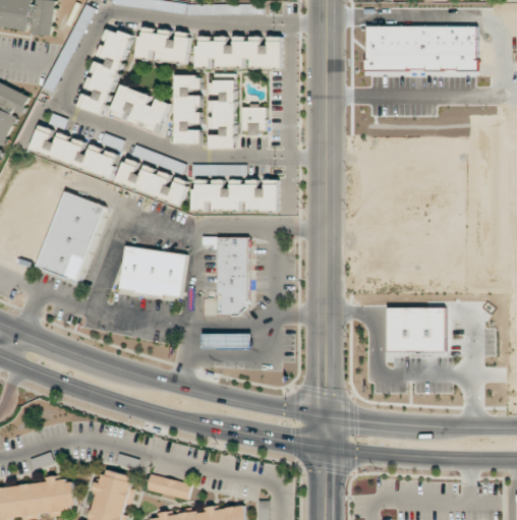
[(53,1),(41,0),(0,0),(0,29),(49,35),(53,1)]
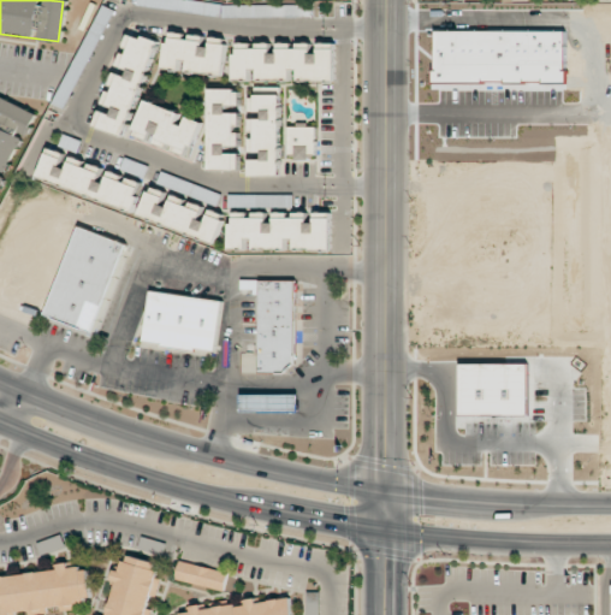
[(49,105),(61,111),(110,11),(98,5),(49,105)]
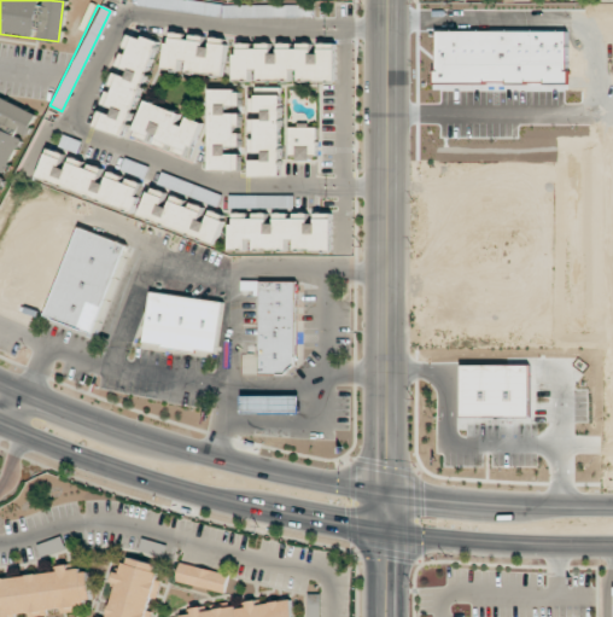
[(91,128),(122,139),(155,41),(123,30),(91,128)]
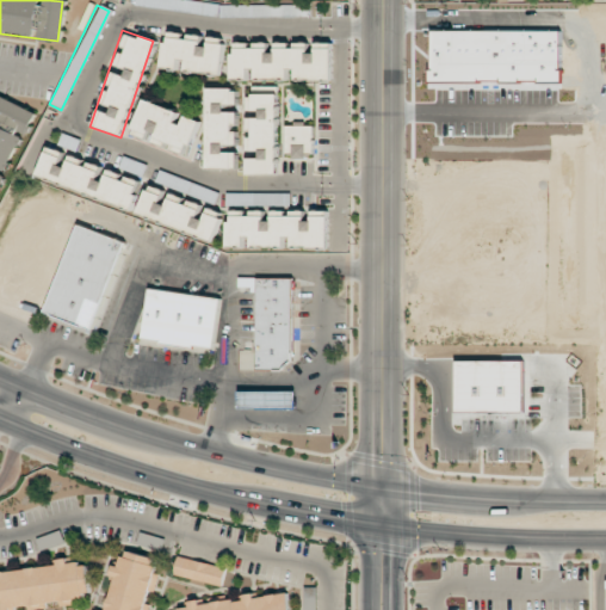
[(217,78),(222,38),(161,31),(156,71),(217,78)]
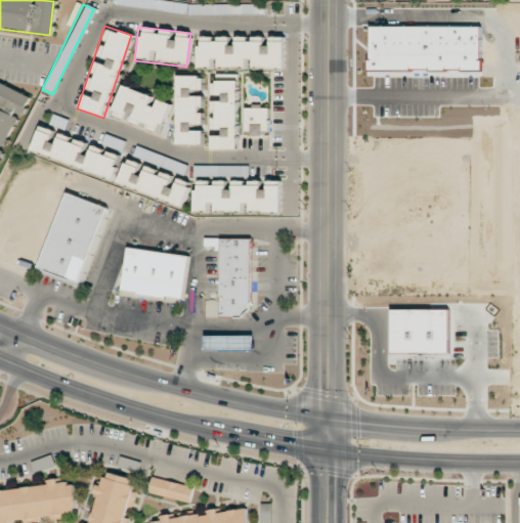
[(282,71),(282,37),(195,36),(195,70),(282,71)]
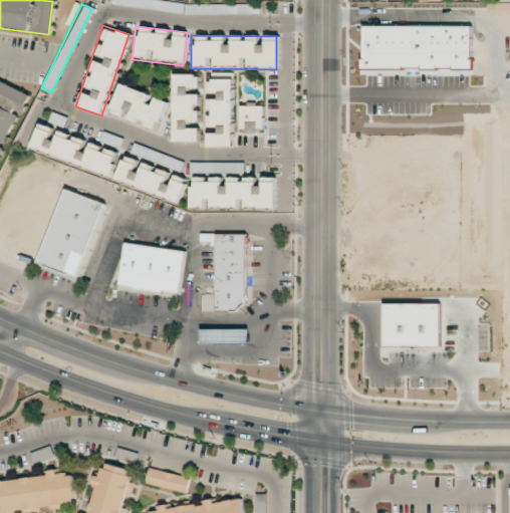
[(170,144),(197,144),(197,73),(170,73),(170,144)]
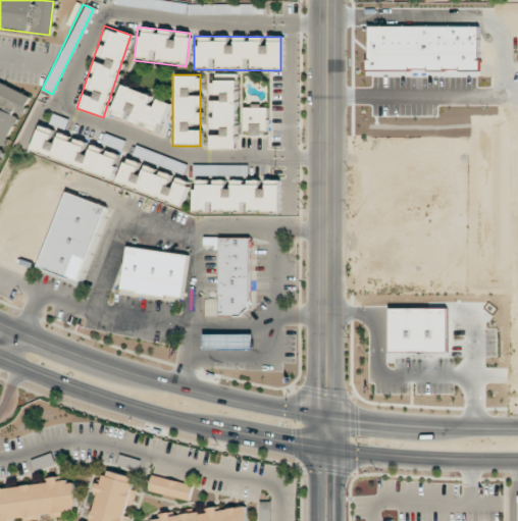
[(235,150),(235,75),(207,75),(207,150),(235,150)]
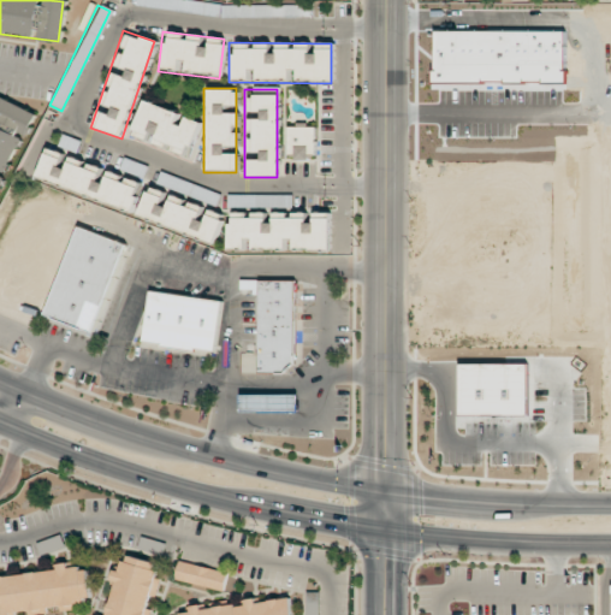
[(0,183),(33,113),(0,98),(0,183)]
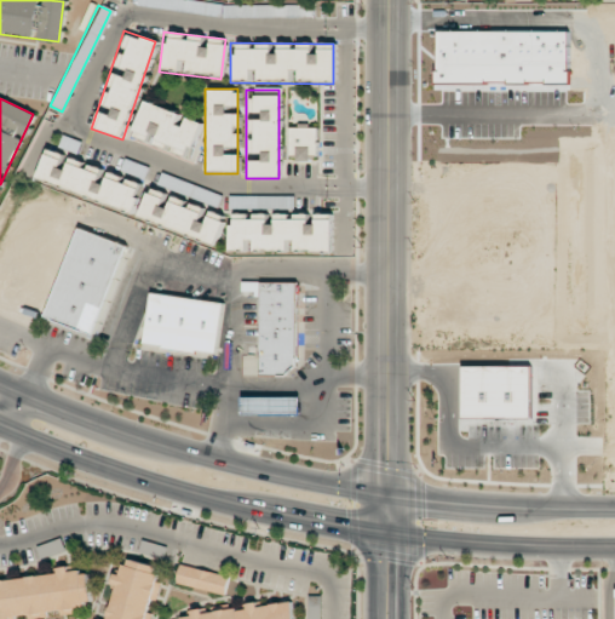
[(199,120),(142,101),(128,139),(187,159),(199,120)]
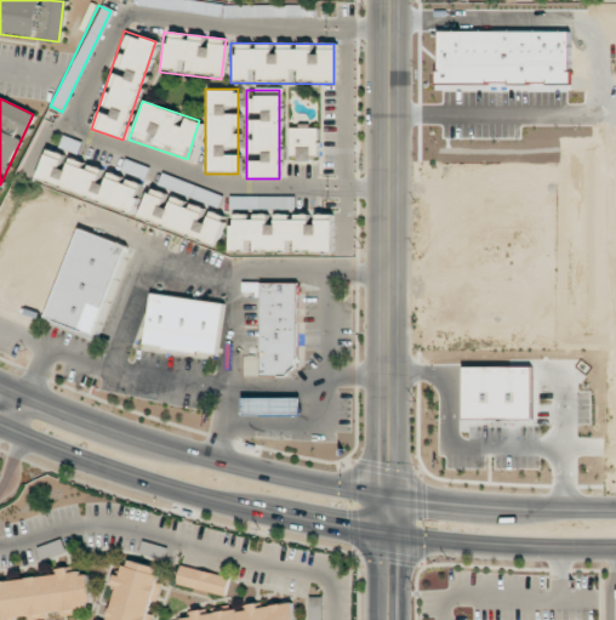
[(314,124),(286,124),(285,161),(313,161),(314,124)]
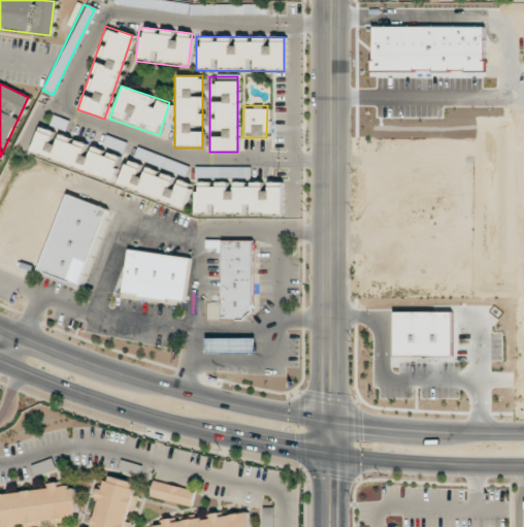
[(29,153),(110,182),(120,156),(89,145),(89,143),(39,126),(29,153)]
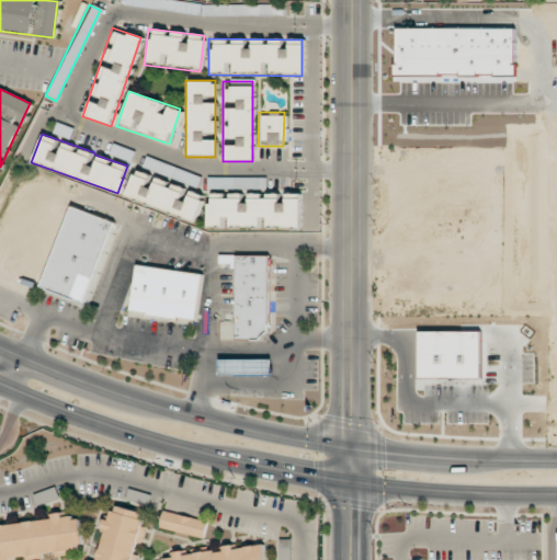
[(105,157),(128,163),(132,151),(109,145),(105,157)]
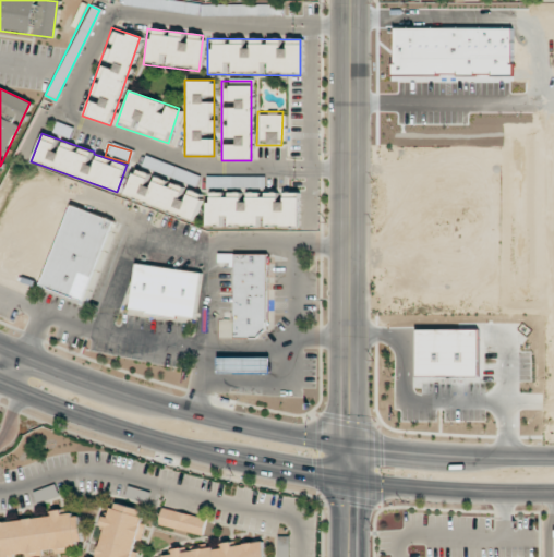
[(193,189),(197,177),(142,156),(137,167),(193,189)]
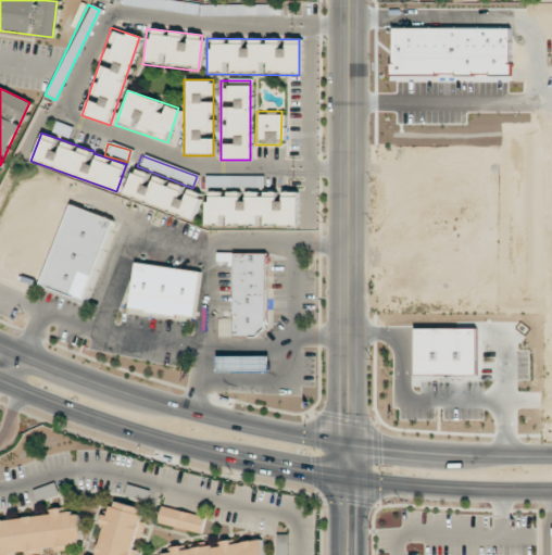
[(191,219),(201,191),(130,168),(122,197),(191,219)]
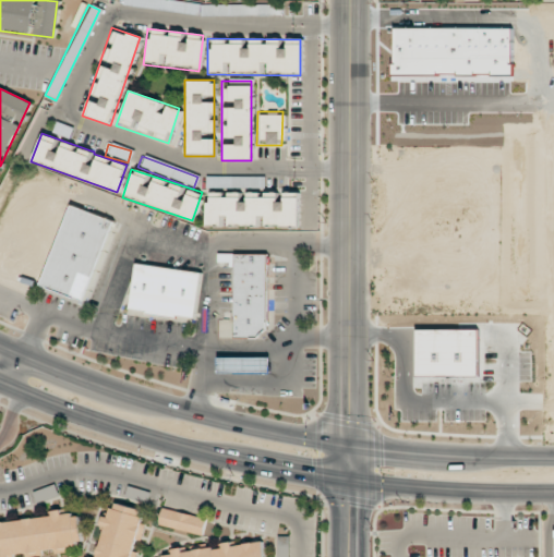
[(204,227),(225,228),(225,227),(298,228),(298,192),(278,192),(242,191),(242,192),(205,192),(204,227)]
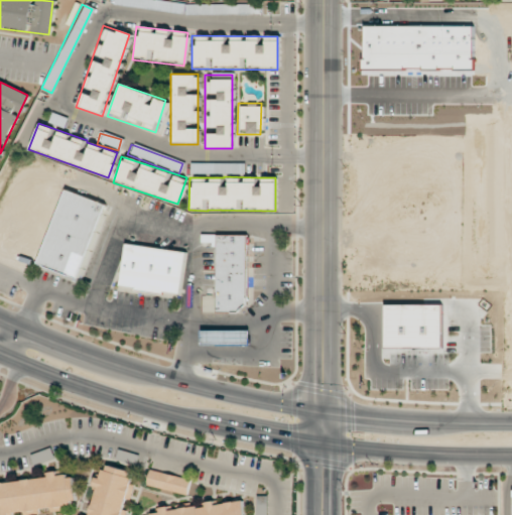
[(103,203),(61,188),(35,265),(77,280),(103,203)]
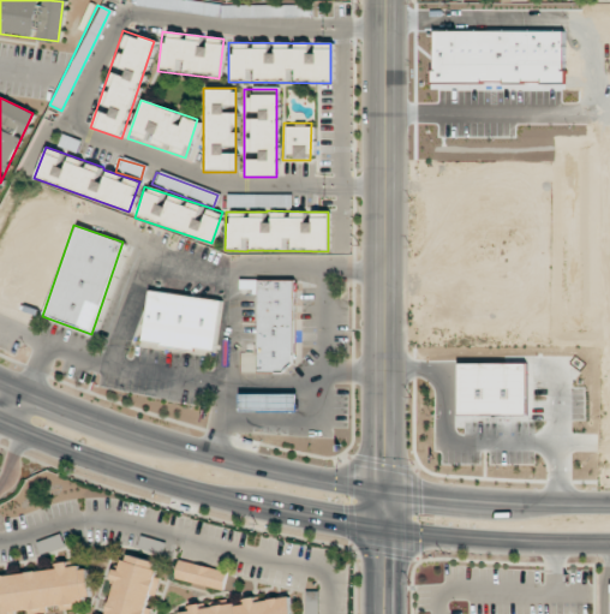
[(253,374),(292,374),(292,280),(237,280),(237,290),(253,290),(253,374)]
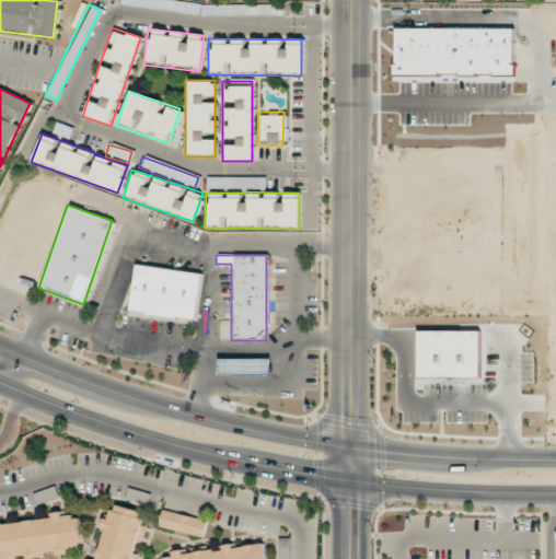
[(127,313),(193,323),(199,272),(134,264),(127,313)]
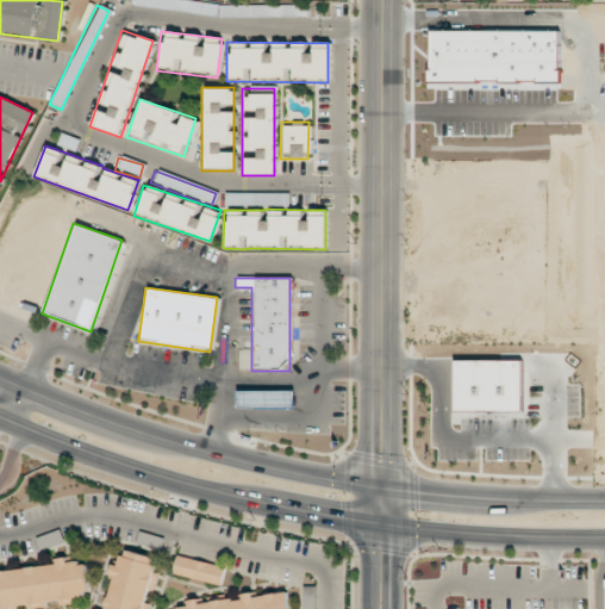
[(248,368),(248,350),(234,350),(235,368),(248,368)]
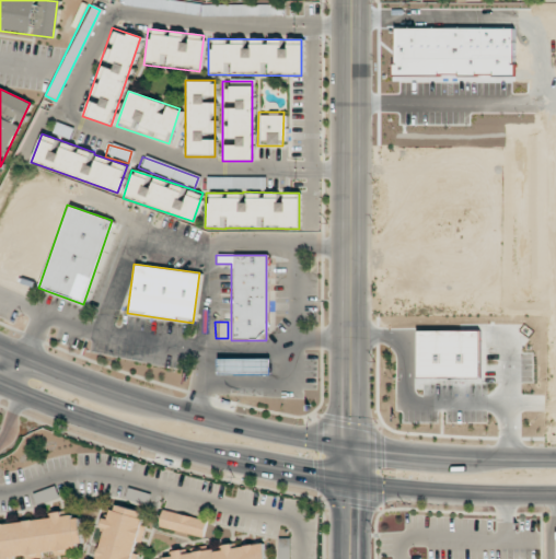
[(415,333),(415,379),(476,379),(476,332),(415,333)]
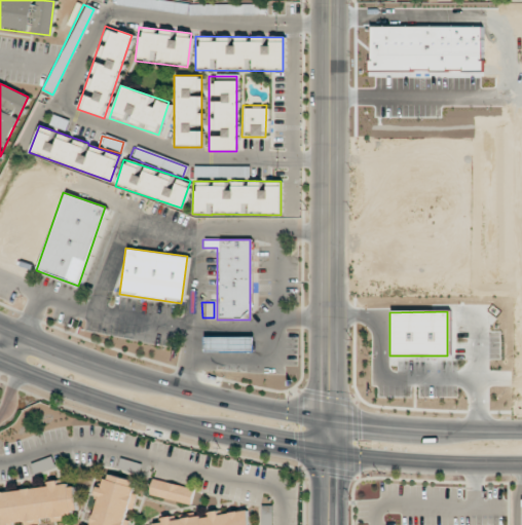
[(123,524),(135,480),(105,474),(102,485),(95,483),(84,524),(123,524)]
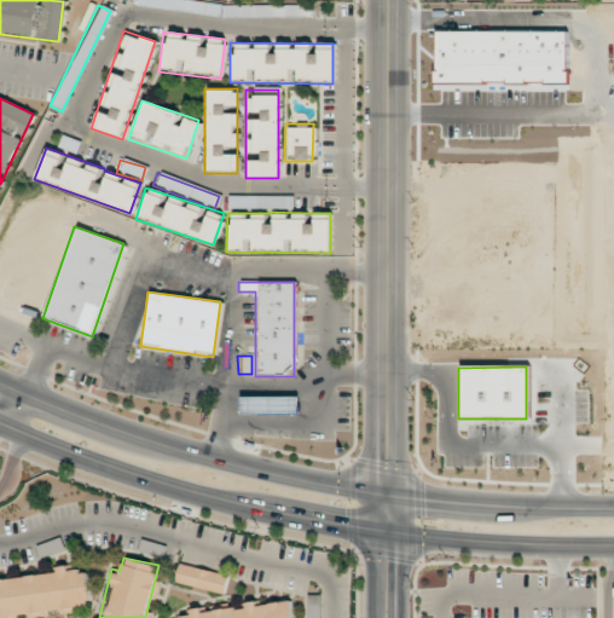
[(171,585),(220,594),(224,575),(174,566),(171,585)]
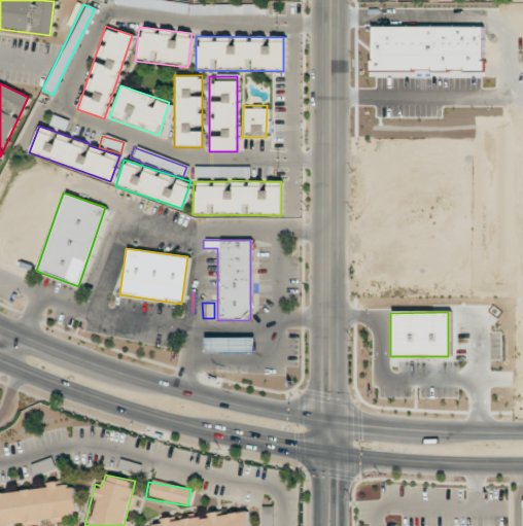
[(26,525),(77,519),(73,486),(63,487),(62,484),(0,491),(0,525),(26,525)]
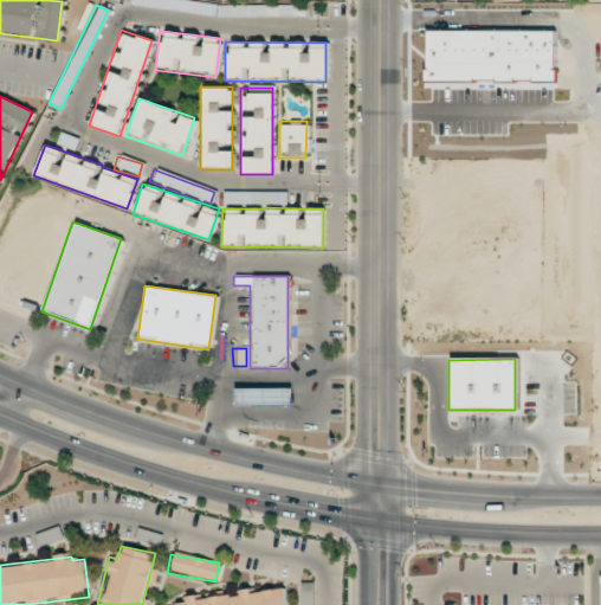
[(285,604),(283,584),(173,599),(173,604),(285,604)]
